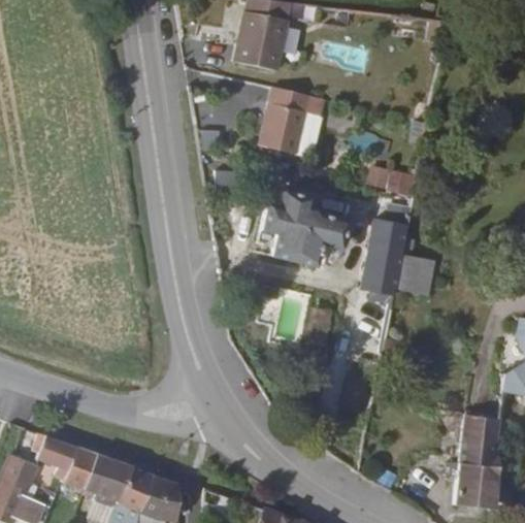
[(288,20),(245,9),(233,59),(275,69),(288,20)]
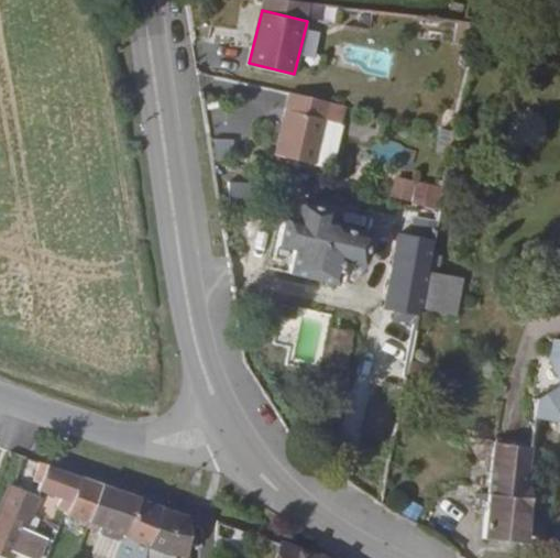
[(474,21),(421,14),(418,33),(470,41),(474,21)]
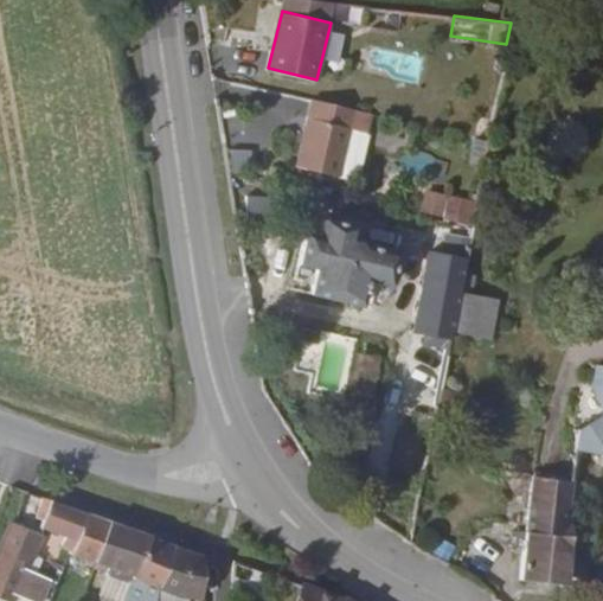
[(384,64),(380,78),(411,84),(415,71),(384,64)]
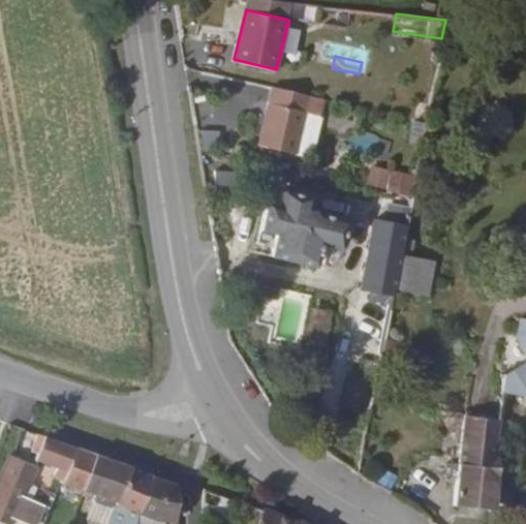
[(310,92),(273,85),(260,141),(298,149),(310,92)]
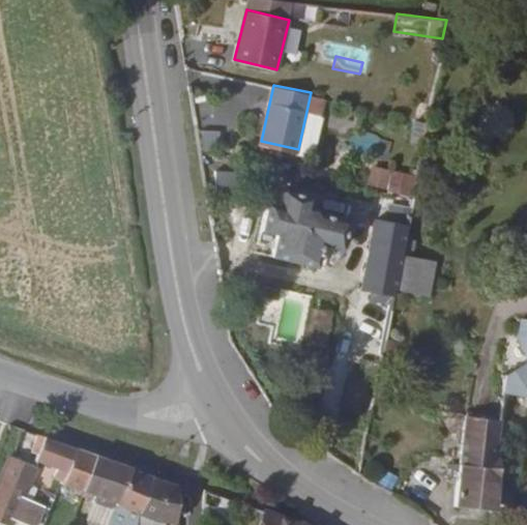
[(400,185),(413,190),(417,169),(404,166),(400,185)]
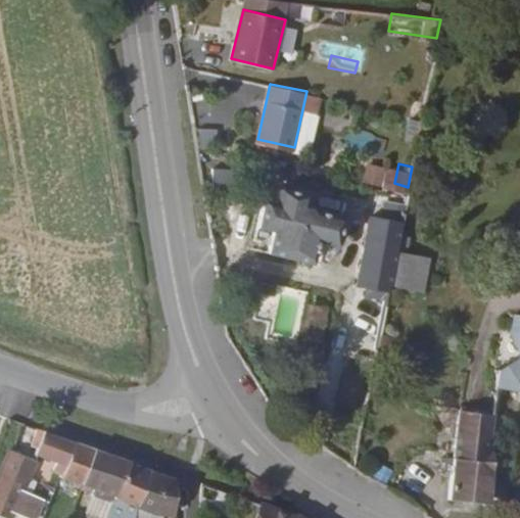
[(384,332),(394,281),(431,288),(438,251),(411,245),(414,229),(400,225),(406,194),(388,191),(383,214),(378,214),(365,289),(377,292),(375,309),(384,310),(380,332),(384,332)]
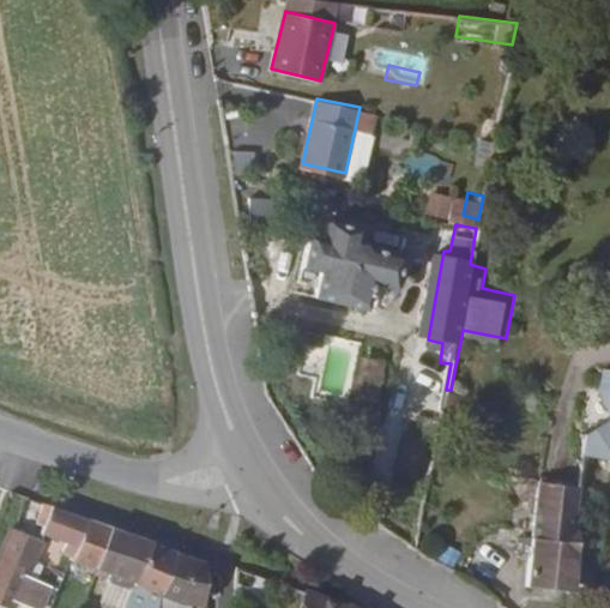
[(297,290),(360,307),(362,294),(370,296),(370,294),(375,295),(379,289),(393,294),(399,269),(378,264),(369,254),(350,250),(354,236),(321,230),(316,248),(306,247),(297,290)]
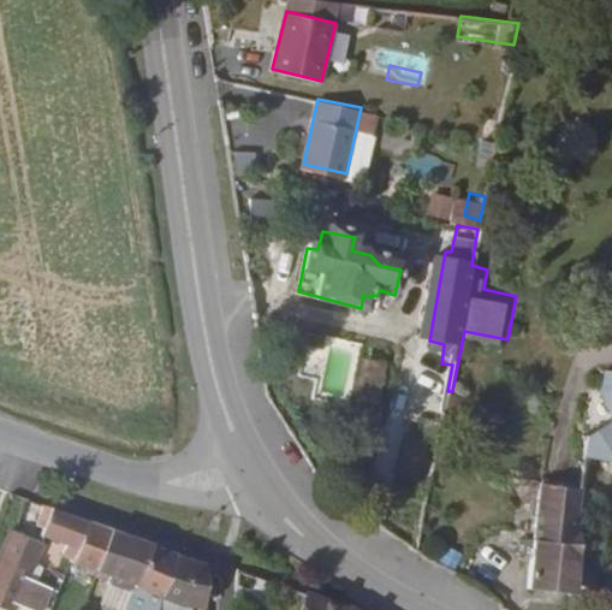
[(324,343),(314,402),(374,413),(382,368),(362,365),(364,350),(324,343)]
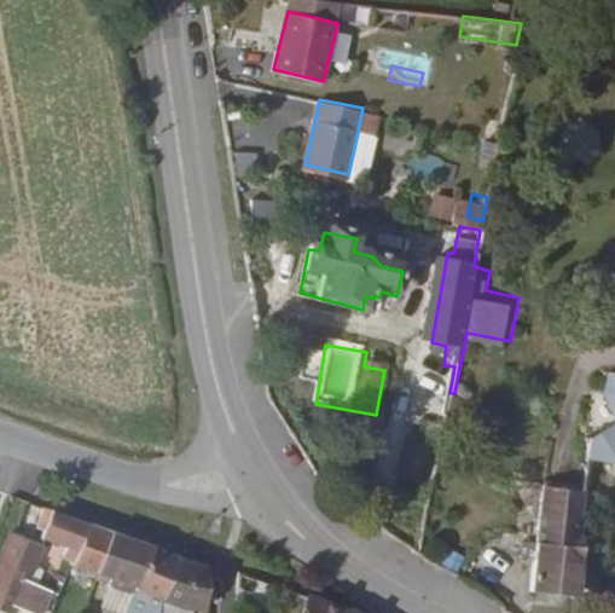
[(614,418),(602,429),(599,456),(614,458),(614,418)]
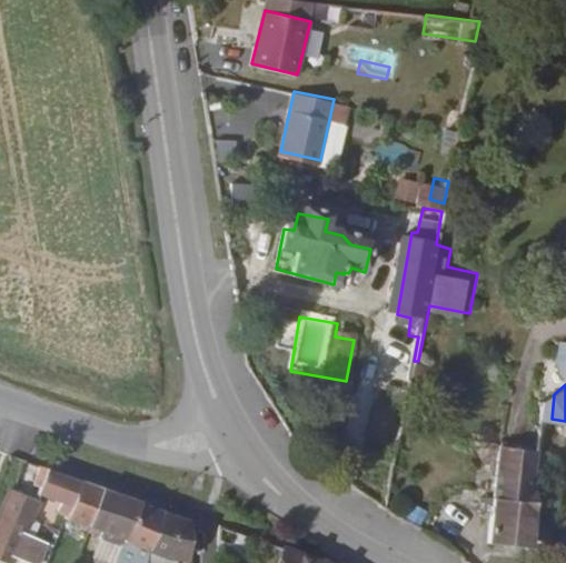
[(490,545),(534,552),(547,450),(503,444),(490,545)]
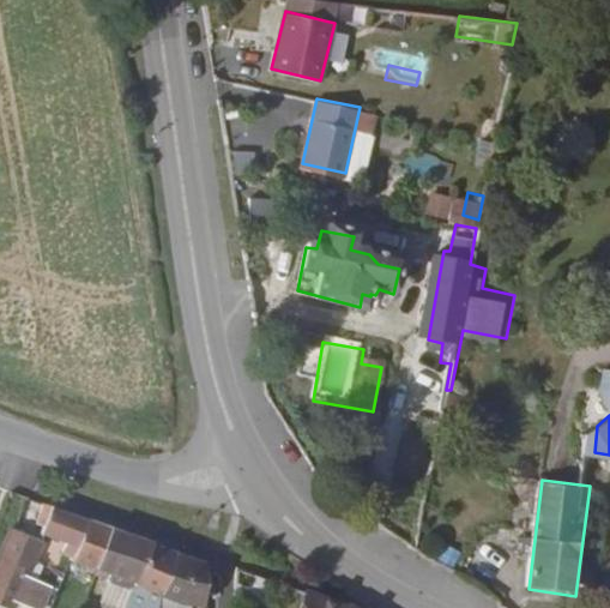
[(90,519),(43,501),(37,516),(49,521),(42,536),(70,547),(67,554),(73,557),(90,519)]
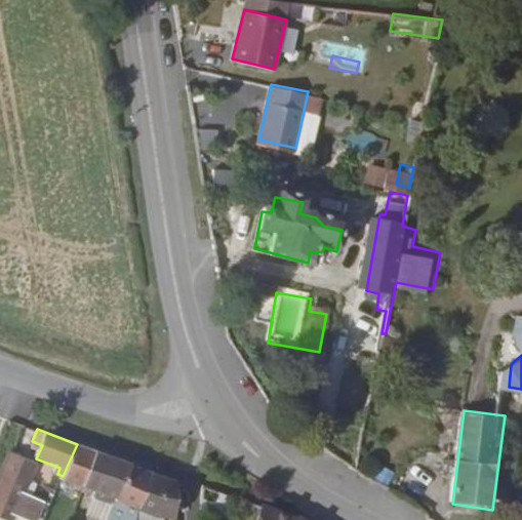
[(77,444),(63,476),(62,480),(85,488),(99,452),(77,444)]
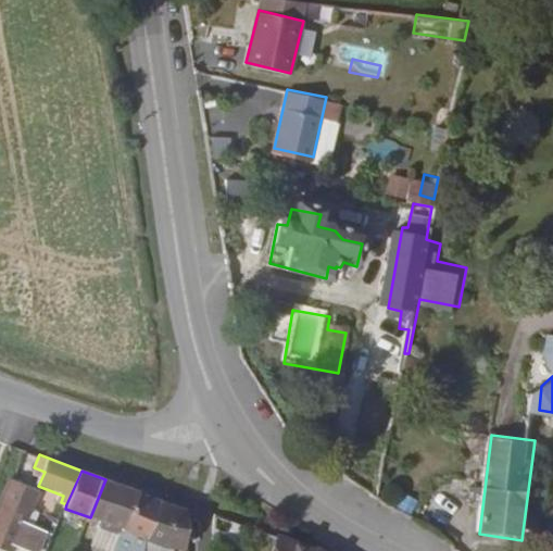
[(139,491),(105,479),(90,517),(122,529),(139,491)]
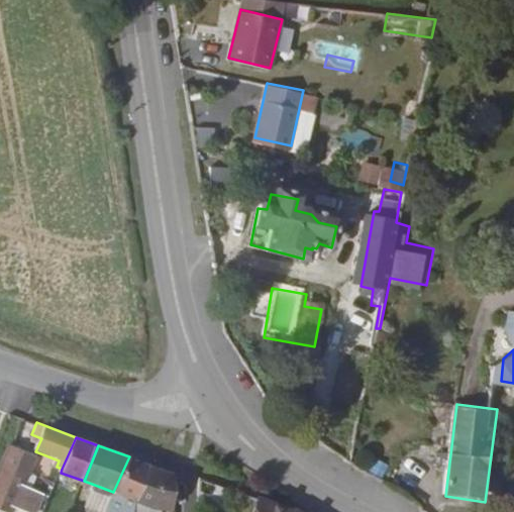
[(33,456),(10,446),(0,470),(0,511),(10,511),(11,508),(19,511),(34,511),(41,492),(28,486),(33,475),(27,472),(33,456)]
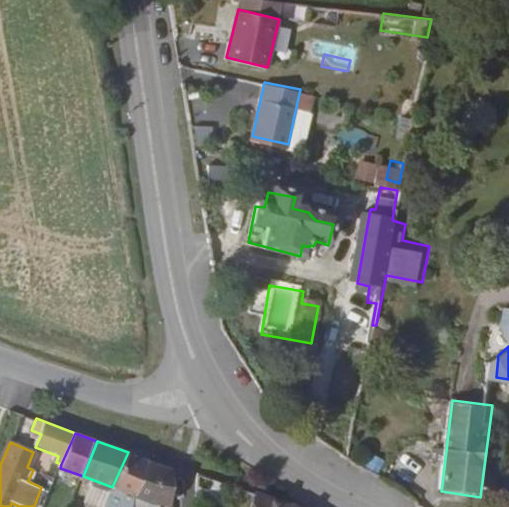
[(151,460),(128,452),(112,487),(117,489),(115,497),(124,499),(127,490),(140,494),(151,460)]
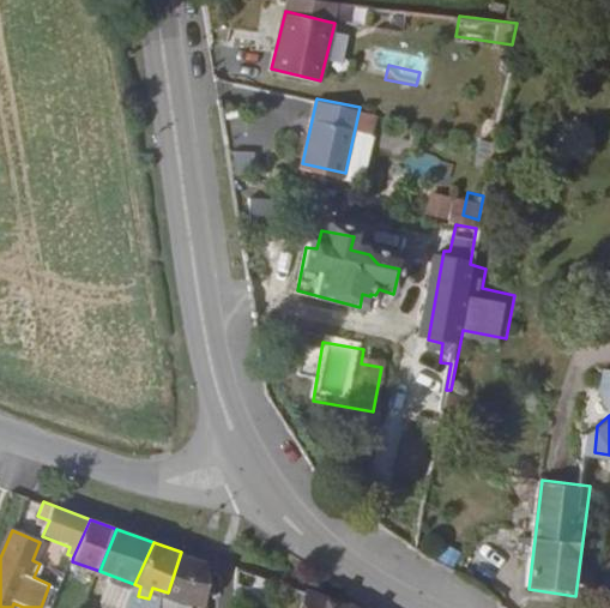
[(209,561),(181,552),(168,593),(206,603),(209,561)]
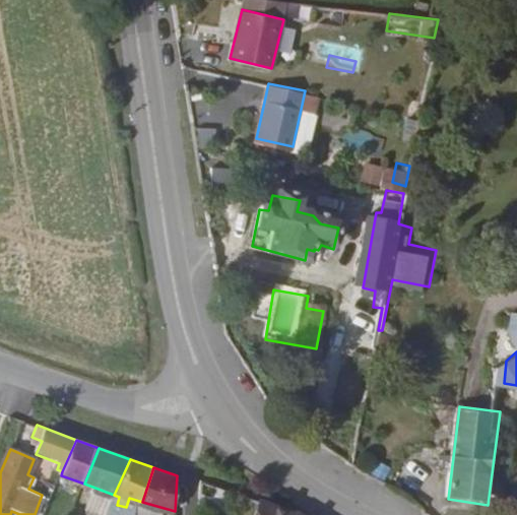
[(289,514),(265,504),(261,514),(289,514)]
